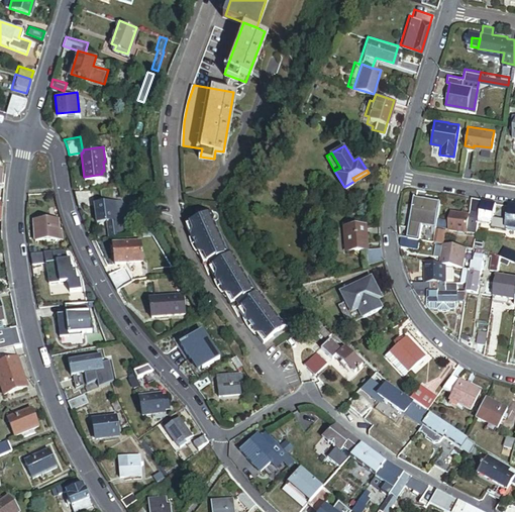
[(78,201),(93,201),(93,188),(75,188),(78,201)]
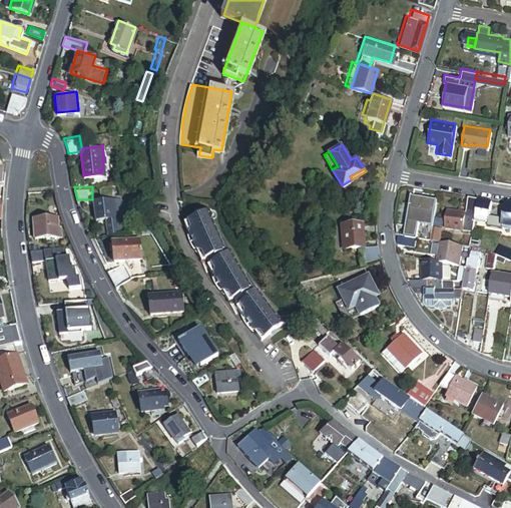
[(432,218),(435,198),(411,193),(405,223),(395,221),(395,232),(396,232),(414,235),(429,237),(430,230),(416,228),(418,216),(432,218)]
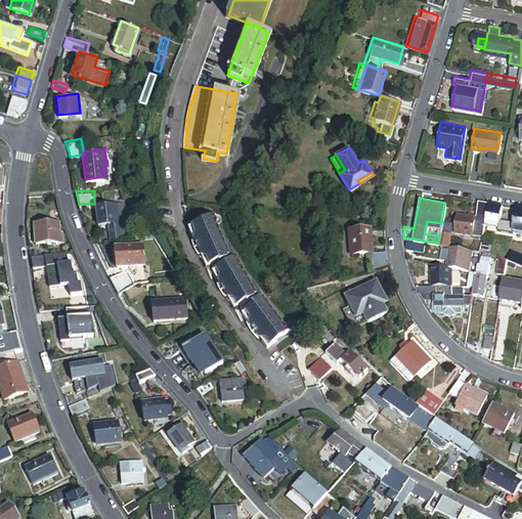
[(486,200),(477,199),(474,215),(454,212),(451,229),(480,234),(486,200)]
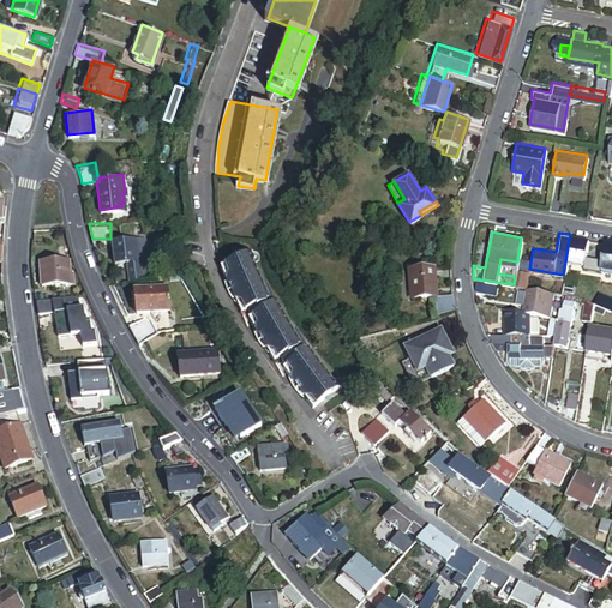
[(135,259),(144,258),(142,236),(111,239),(113,260),(124,259),(124,266),(135,265),(135,259)]
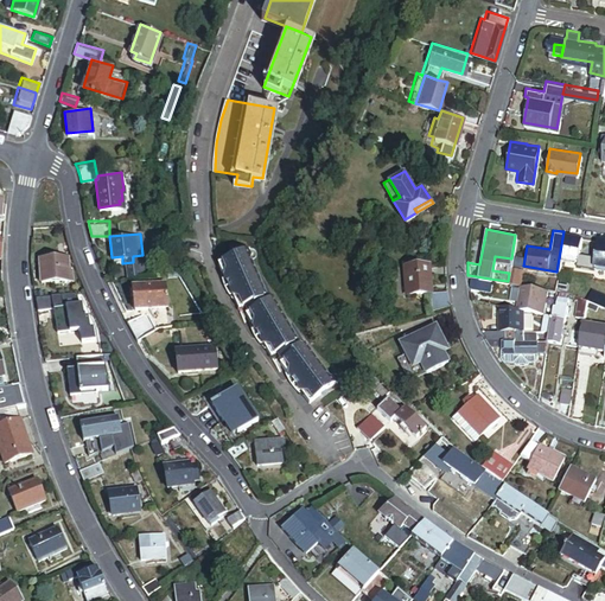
[(604,264),(604,238),(596,237),(594,242),(592,260),(591,262),(604,264)]
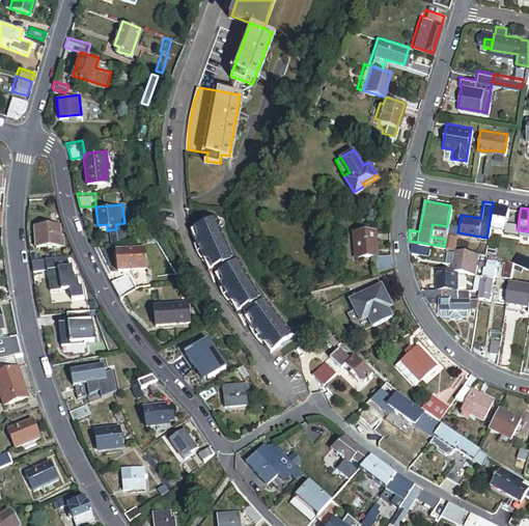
[(215,225),(212,217),(203,221),(198,223),(186,229),(189,237),(192,242),(195,240),(198,247),(201,253),(198,255),(200,260),(203,269),(210,266),(216,263),(217,265),(230,257),(227,252),(215,225)]
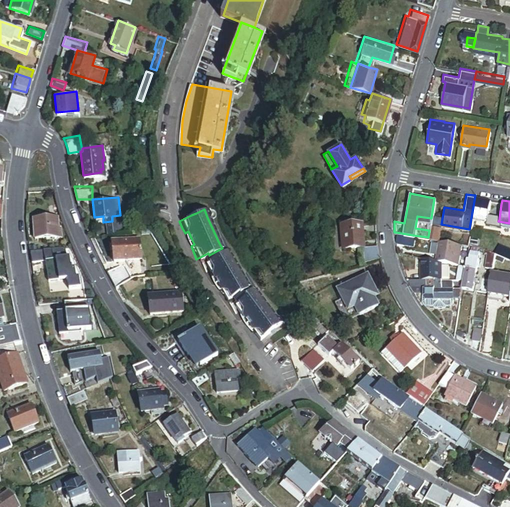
[(53,230),(55,230),(55,216),(34,217),(34,235),(53,234),(53,230)]
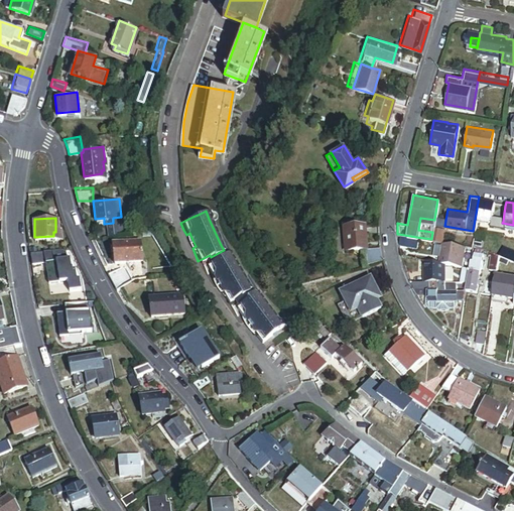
[(341,247),(362,247),(361,223),(340,223),(341,247)]
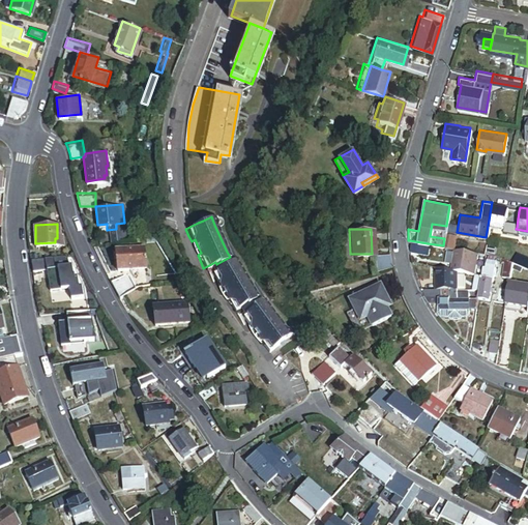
[(192,241),(188,236),(187,237),(199,260),(200,260),(198,255),(201,253),(198,246),(195,239),(192,241)]
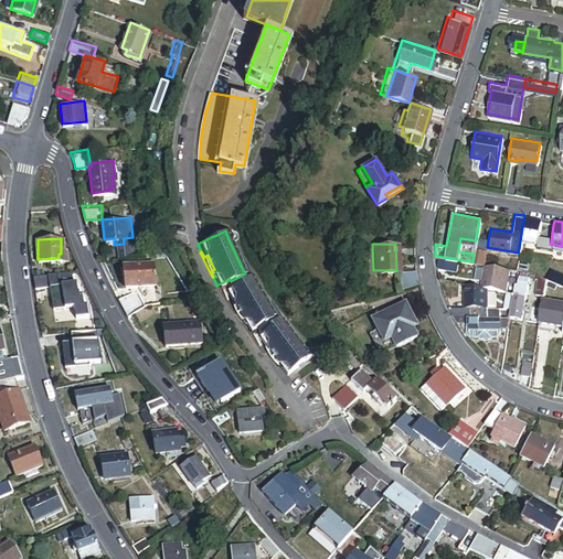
[(509,257),(507,267),(516,268),(518,254),(512,253),(511,258),(509,257)]
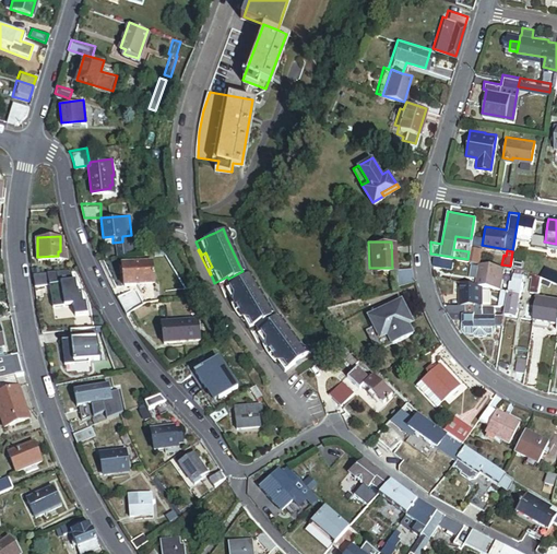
[(450,268),(451,257),(431,254),(430,261),(430,264),(450,268)]
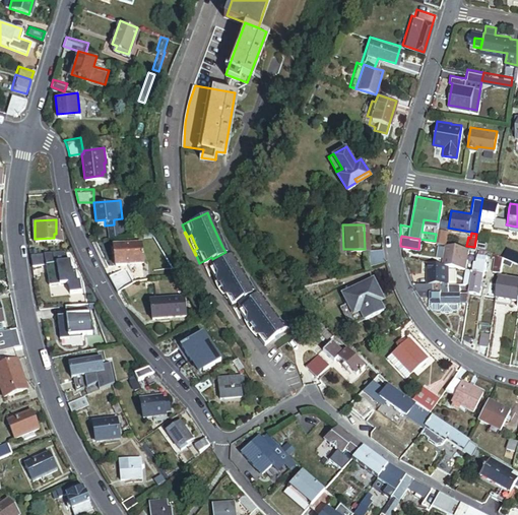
[(139,241),(110,244),(113,264),(141,261),(139,241)]
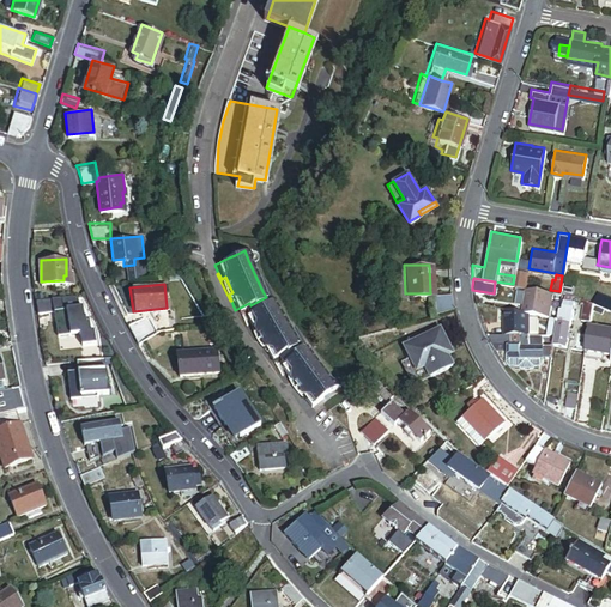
[(546,314),(550,290),(524,285),(520,310),(525,310),(546,314)]
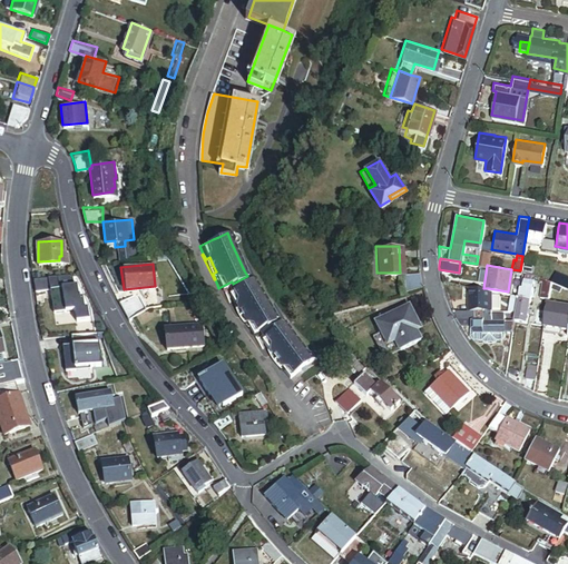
[(232,282),(225,285),(229,292),(252,277),(247,268),(244,270),(247,276),(233,284),(232,282)]
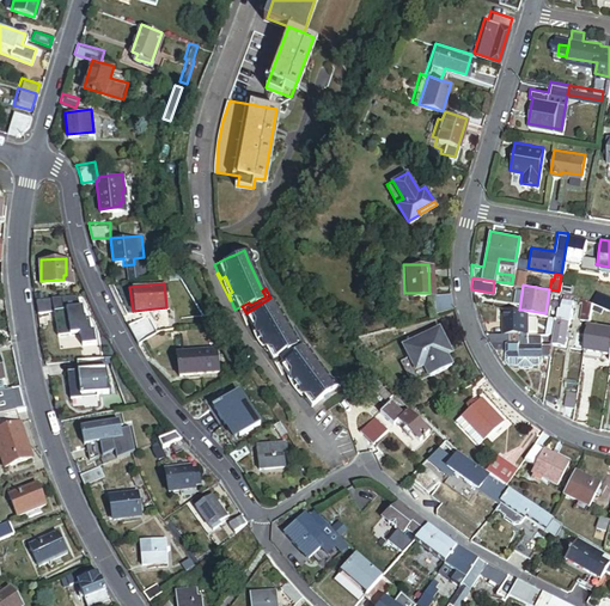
[(609,306),(609,294),(596,288),(591,299),(609,306)]
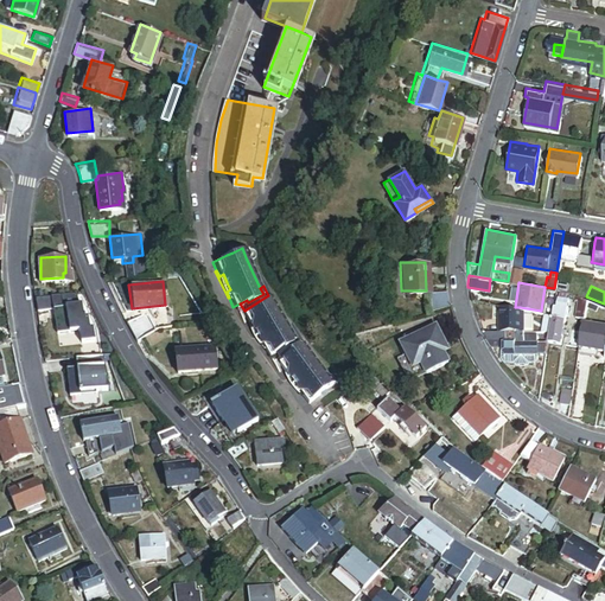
[(565,288),(558,287),(555,302),(552,301),(549,312),(549,314),(551,315),(546,337),(559,339),(561,330),(561,325),(570,295),(564,294),(565,288)]
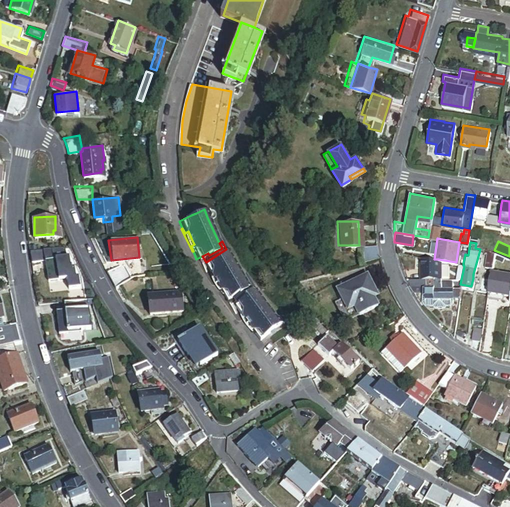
[(360,245),(361,260),(376,256),(374,243),(360,245)]
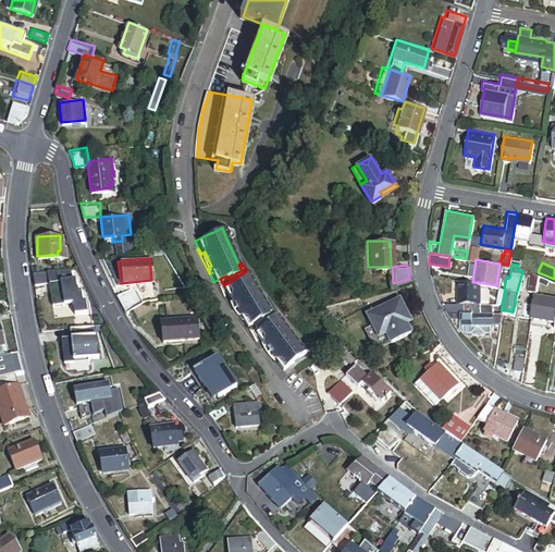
[(538,272),(526,268),(525,271),(529,272),(527,289),(534,291),(538,272)]
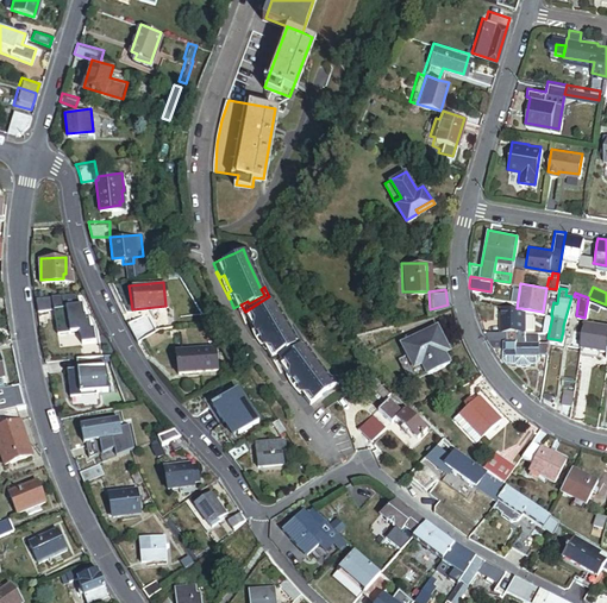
[(35,307),(54,306),(52,294),(33,296),(35,307)]
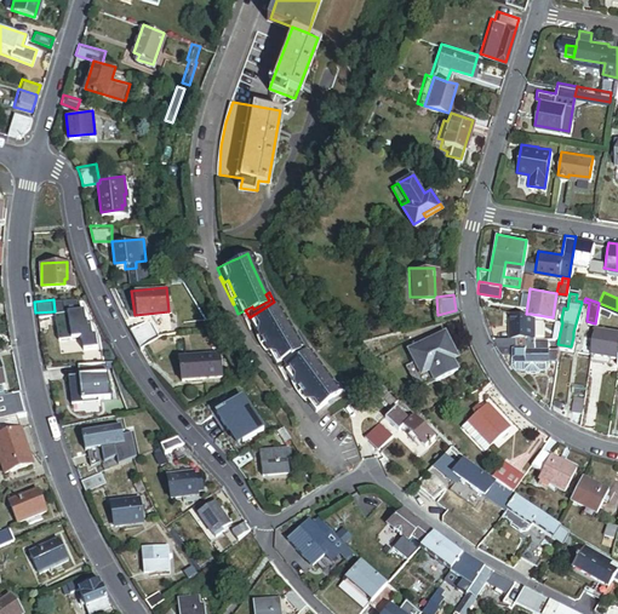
[(299,344),(274,302),(250,317),(255,326),(258,331),(262,328),(267,337),(272,344),(267,346),(270,351),(275,361),(280,357),(287,354),(289,355),(302,348),(299,344)]
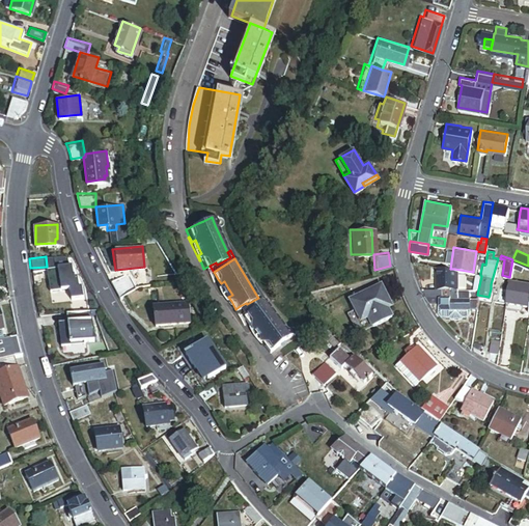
[(450,269),(434,266),(434,287),(454,286),(454,269),(450,269)]
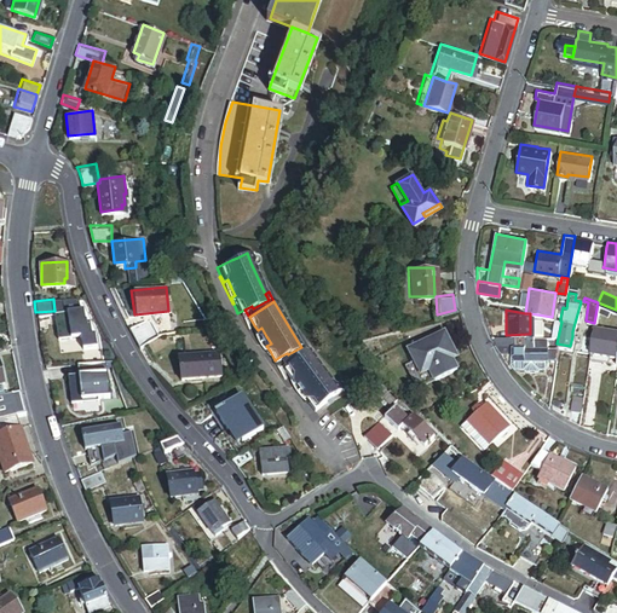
[(46,336),(82,334),(81,321),(76,321),(76,311),(45,314),(46,336)]
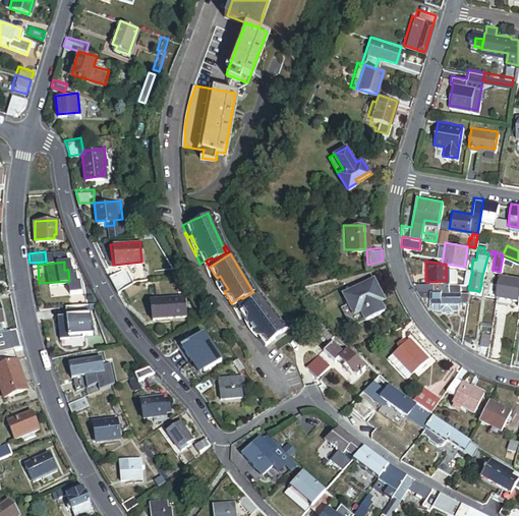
[(471,268),(464,267),(462,281),(469,281),(471,270),(471,268)]
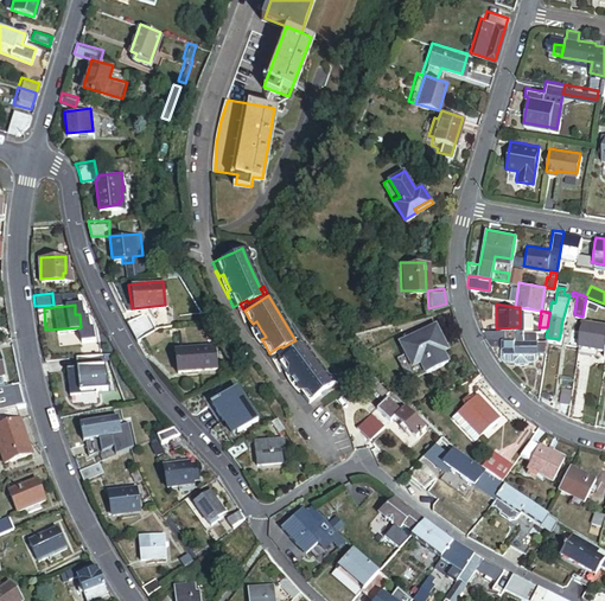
[(135,338),(154,326),(147,312),(140,312),(131,318),(132,321),(129,323),(135,334),(134,336),(135,338)]
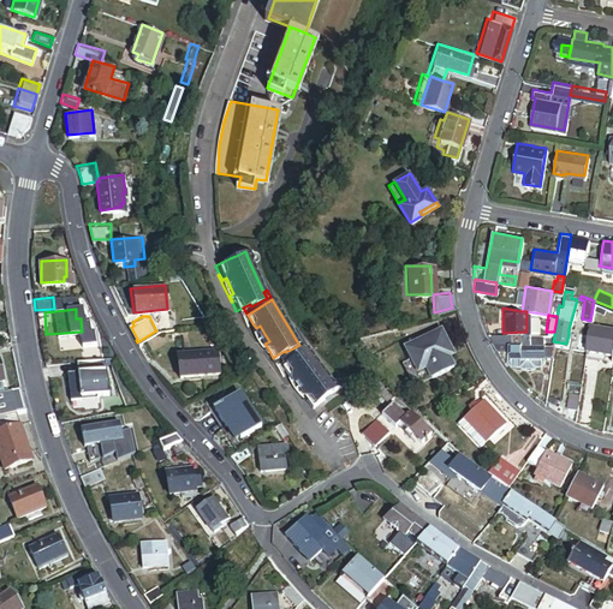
[(612,326),(589,322),(585,348),(612,353),(612,346),(612,326)]
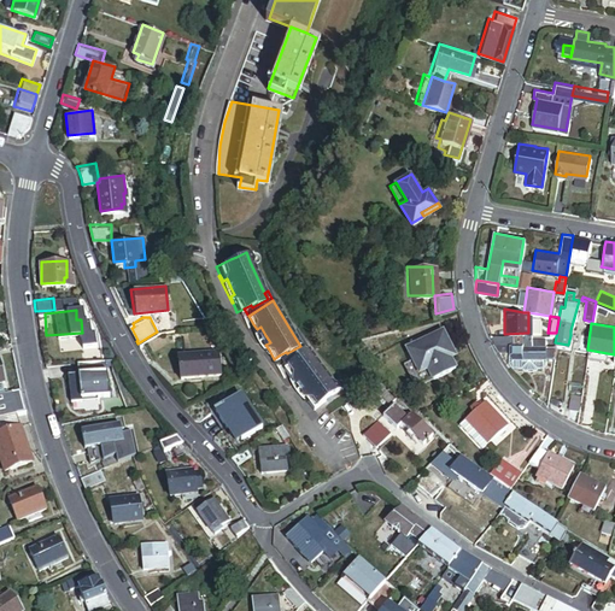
[(265,345),(270,342),(265,335),(261,327),(257,329),(253,324),(252,324),(268,351),(269,350),(265,345)]
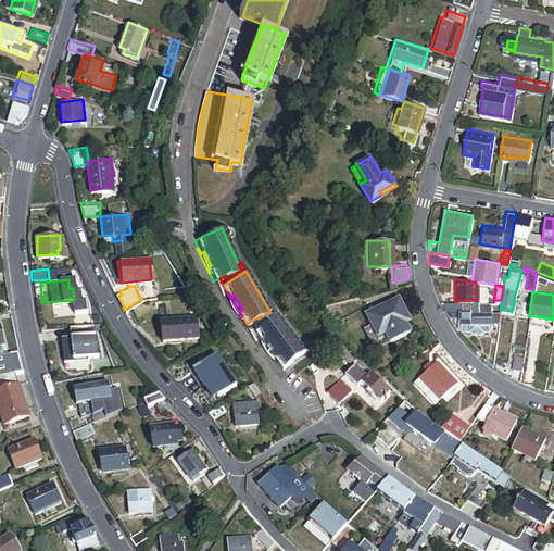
[(368,309),(373,320),(377,330),(385,327),(389,338),(410,328),(404,317),(408,315),(399,295),(368,309)]
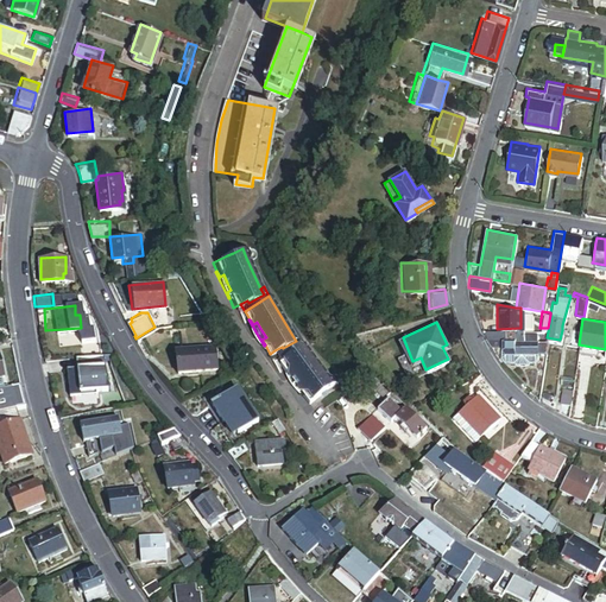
[(521,328),(497,329),(483,329),(483,330),(485,335),(488,341),(490,343),(502,343),(502,340),(506,340),(506,352),(536,352),(544,352),(545,338),(536,338),(536,330),(523,331),(523,328),(521,328)]
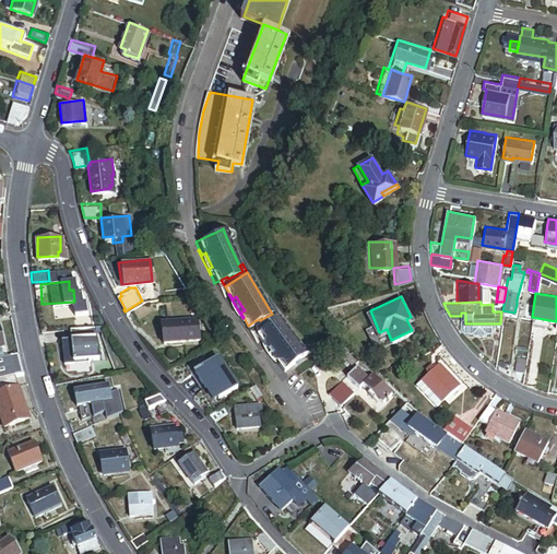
[(259,319),(252,322),(258,330),(268,322),(267,321),(276,315),(285,326),(288,323),(275,307),(270,310),(272,314),(260,320),(259,319)]
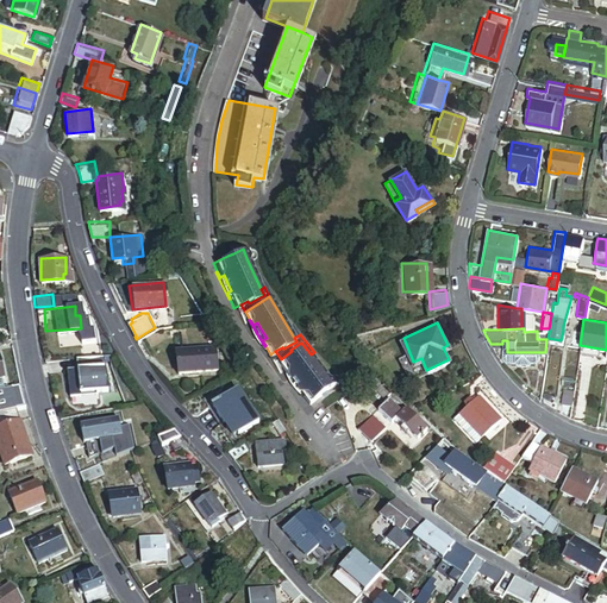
[(502,340),(502,344),(502,355),(506,360),(513,360),(515,363),(525,363),(527,360),(533,360),(537,357),(537,352),(507,352),(507,340),(502,340)]
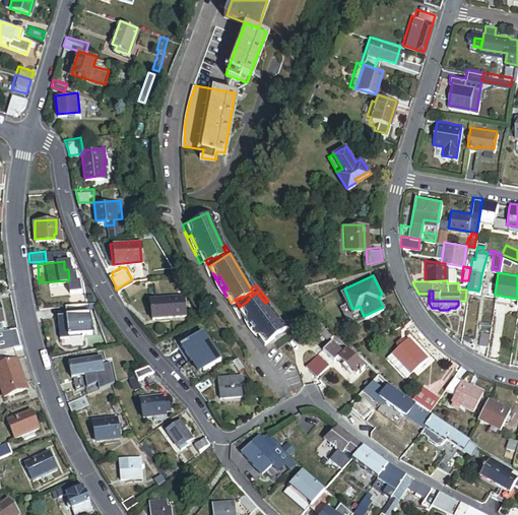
[(240,307),(239,309),(244,315),(247,319),(250,317),(255,323),(259,328),(256,331),(259,335),(264,342),(275,333),(279,330),(286,325),(281,319),(268,301),(265,303),(257,293),(248,299),(249,300),(240,307)]
